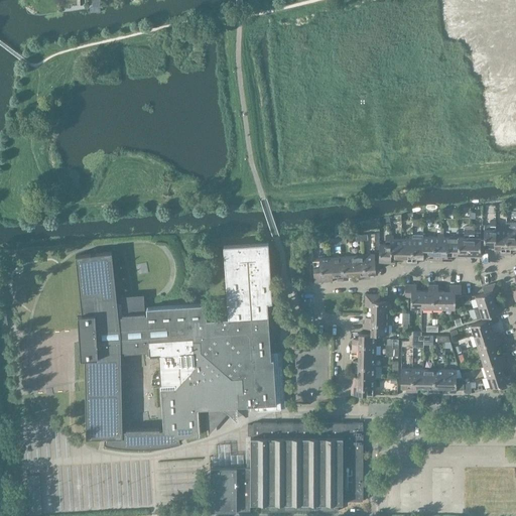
[(489,246),(495,246),(495,229),(495,221),(490,221),(490,226),(484,226),(483,248),(489,248),(489,246)]
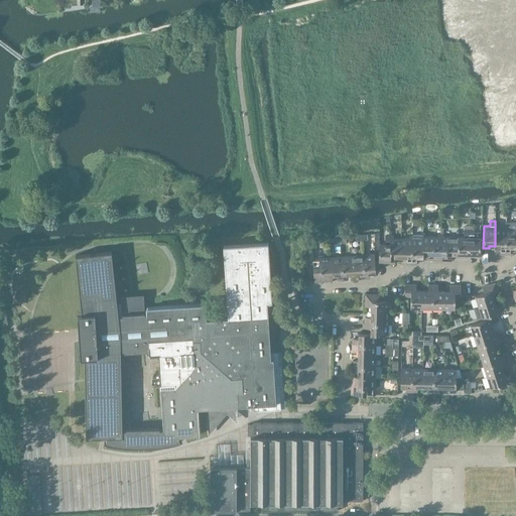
[(515,222),(506,222),(506,226),(505,254),(510,254),(510,246),(515,246),(515,222)]
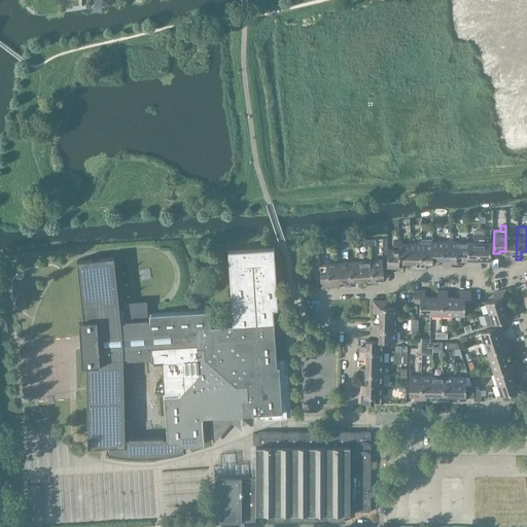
[(479,259),(479,234),(479,231),(473,231),(473,234),(473,242),(467,242),(467,259),(467,262),(472,262),(472,259),(479,259)]
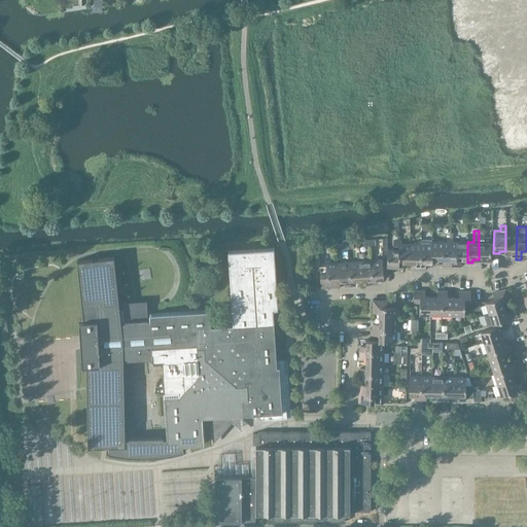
[(484,232),(479,231),(479,234),(479,259),(485,259),(485,262),(490,262),(490,242),(490,237),(484,237),(484,235),(484,232)]
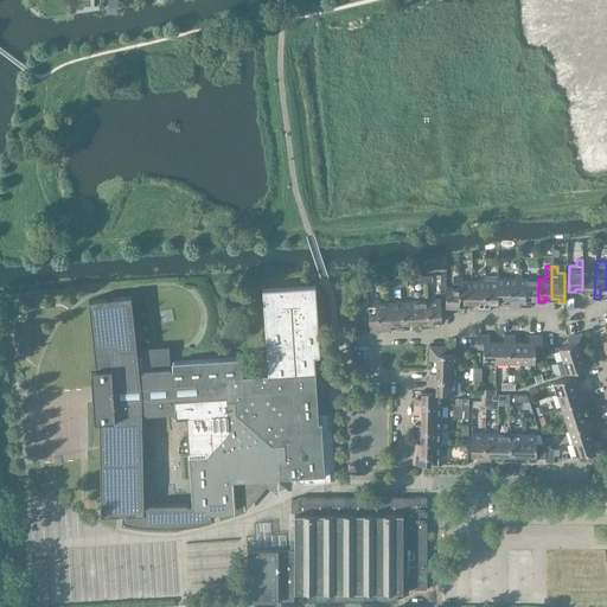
[(592,269),(582,269),(582,289),(588,289),(588,299),(594,299),(595,266),(592,266),(592,269)]
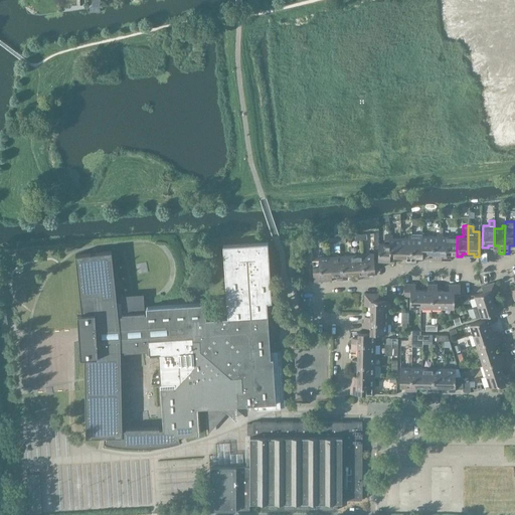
[(421,255),(422,252),(421,238),(421,235),(422,234),(411,233),(411,235),(410,264),(415,264),(415,255),(421,255)]
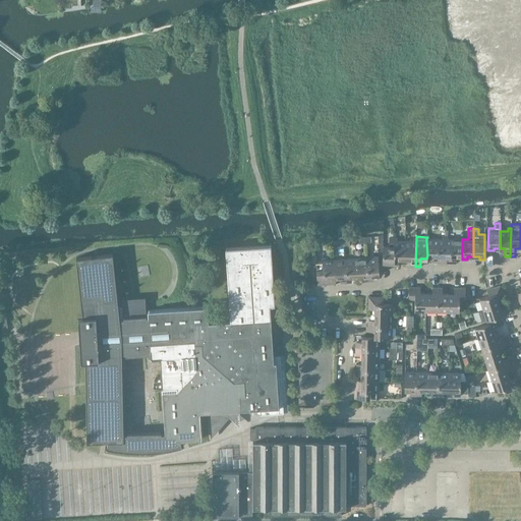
[(426,241),(427,255),(432,256),(432,262),(445,263),(445,236),(442,236),(442,239),(426,238),(426,241)]
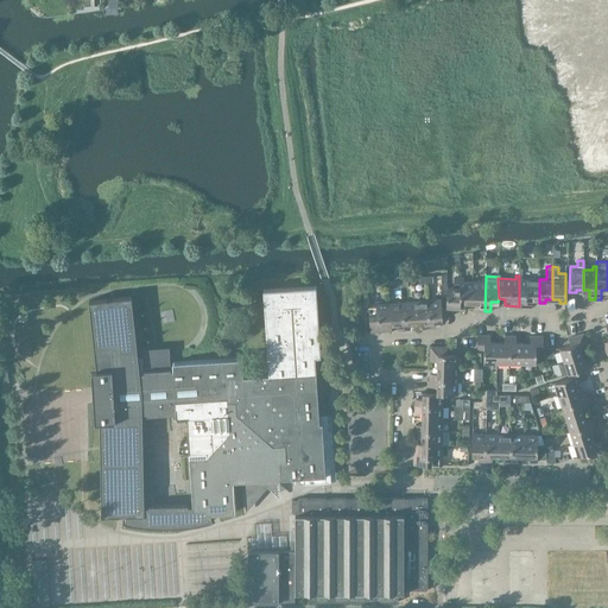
[(523,276),(519,276),(519,306),(532,306),(532,299),(539,299),(539,279),(523,279),(523,276)]
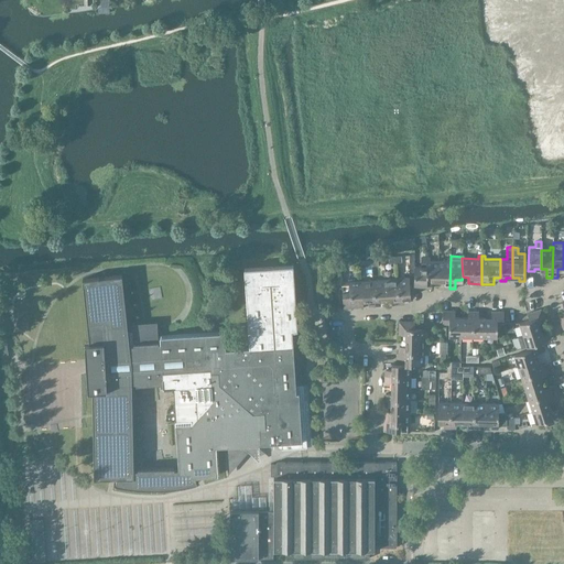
[(425,285),(426,258),(421,258),(421,266),(414,266),(414,288),(420,288),(420,284),(425,285)]
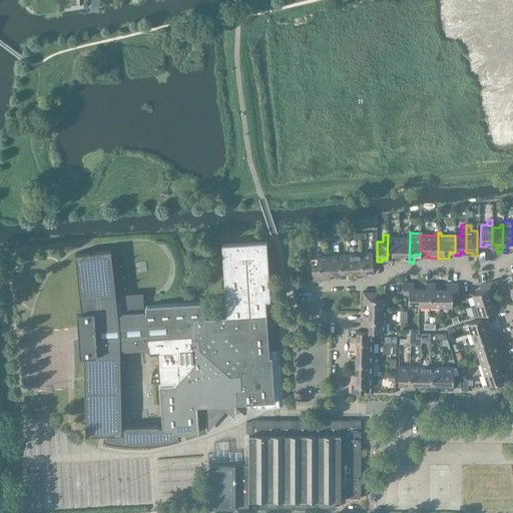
[(388,234),(387,260),(387,262),(393,262),(393,254),(399,254),(399,237),(391,236),(391,234),(388,234)]
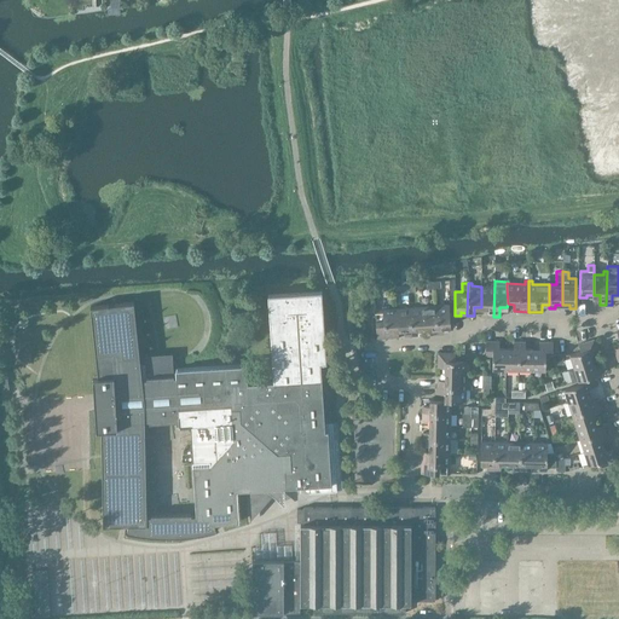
[(491,287),(481,287),(481,307),(489,307),(487,317),(493,317),(495,283),(491,283),(491,287)]
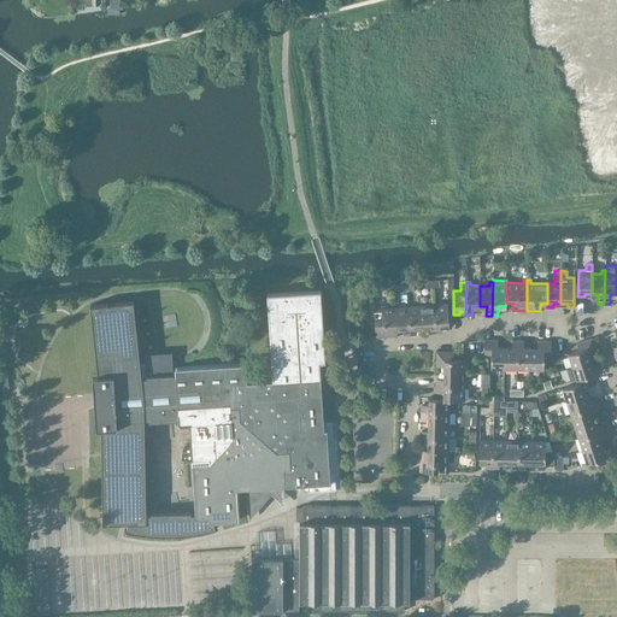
[(171,352),(145,354),(145,360),(140,362),(133,301),(90,306),(98,375),(93,376),(97,427),(101,427),(103,523),(128,523),(127,529),(124,529),(124,530),(135,532),(148,534),(163,535),(172,534),(183,534),(194,533),(207,530),(217,528),(217,527),(215,528),(213,522),(239,519),(236,489),(264,487),(265,488),(272,480),(282,479),(282,486),(304,485),(304,491),(340,488),(336,419),(323,421),(319,362),(325,362),(321,291),(266,294),(272,381),(247,382),(246,363),(175,368),(175,370),(172,370),(171,352)]
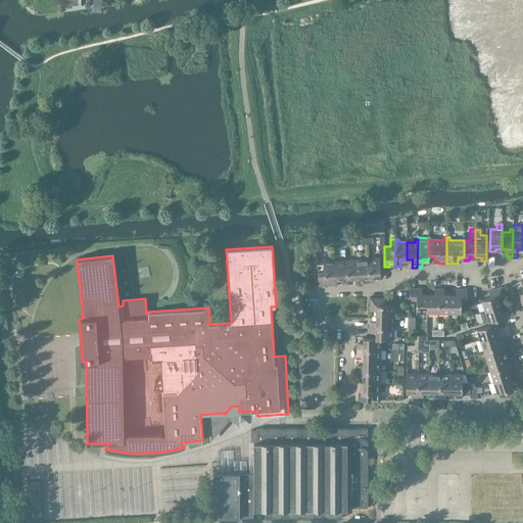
[(380,275),(379,257),(368,258),(369,282),(375,282),(374,276),(380,275)]
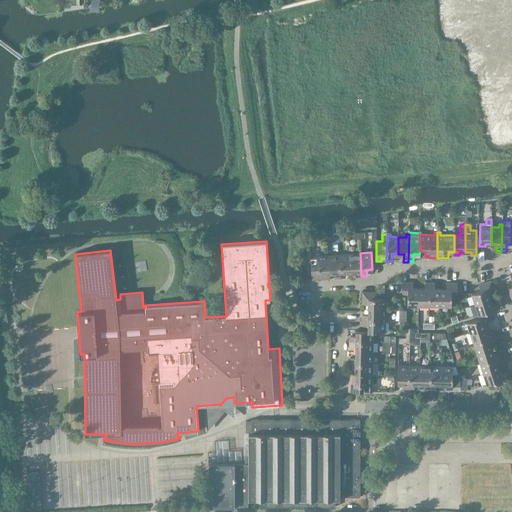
[(356,276),(361,276),(360,253),(349,254),(350,271),(356,270),(356,276)]
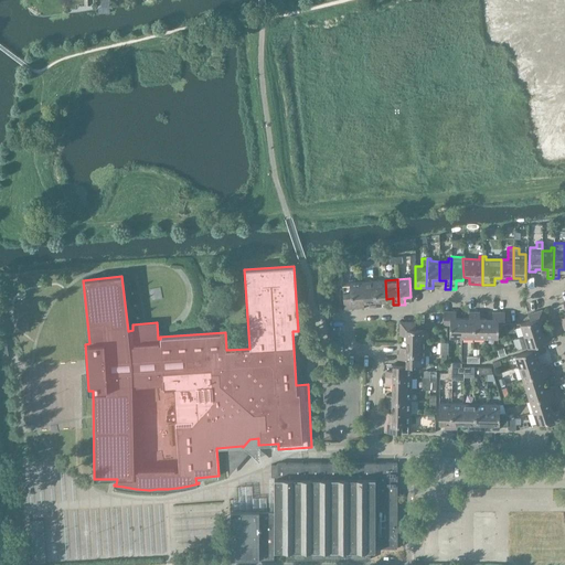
[(369,307),(375,306),(373,280),(362,281),(363,300),(369,300),(369,307)]
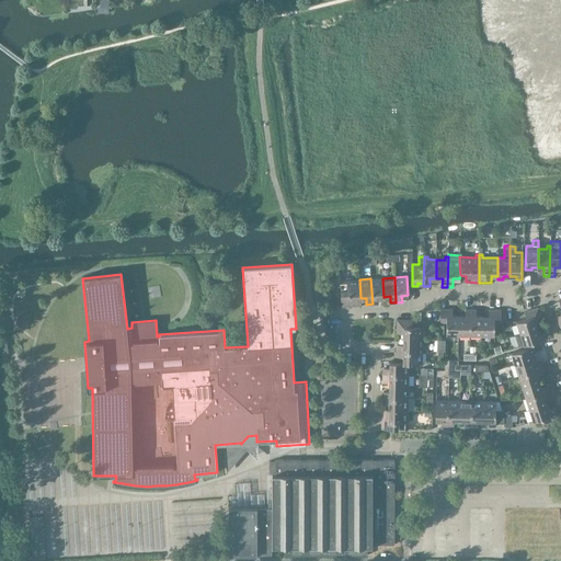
[(378,304),(378,297),(384,297),(382,278),(370,278),(373,304),(378,304)]
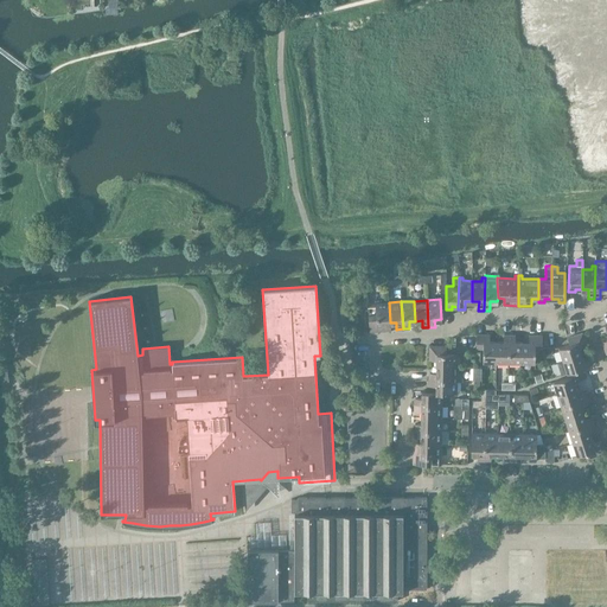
[(370,331),(390,330),(390,323),(389,302),(368,304),(370,331)]
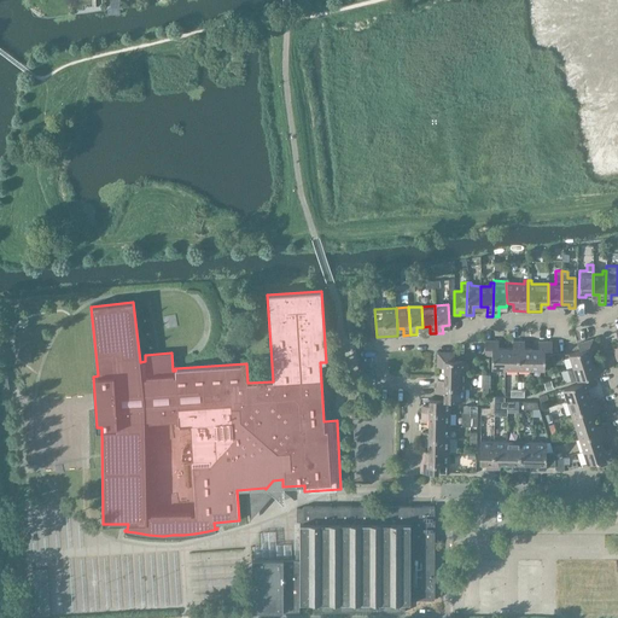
[(590,354),(596,351),(593,339),(577,344),(579,350),(569,354),(573,367),(593,361),(590,354)]
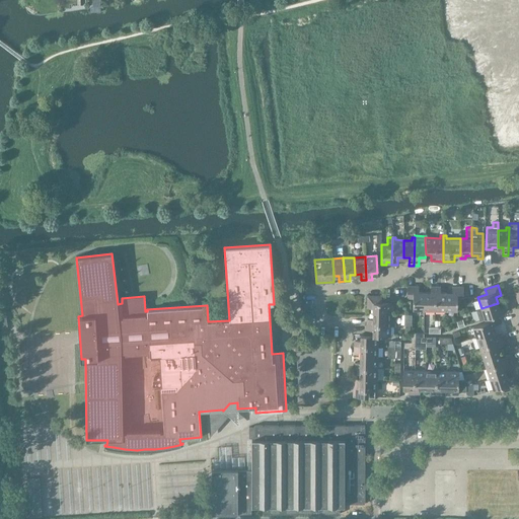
[(406,298),(413,298),(413,309),(424,309),(425,292),(419,292),(419,286),(408,286),(406,298)]
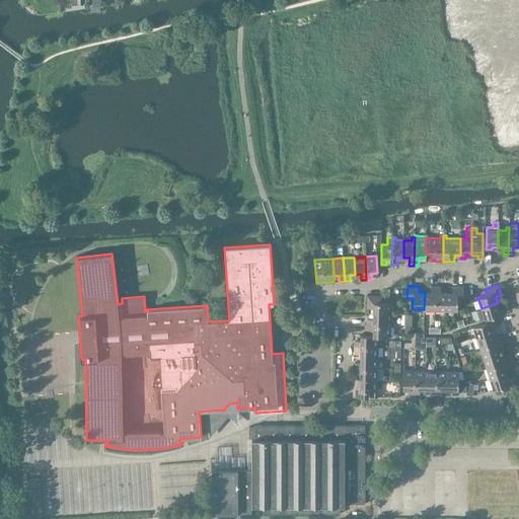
[(430,292),(425,292),(424,309),(435,309),(435,286),(430,286),(430,292)]
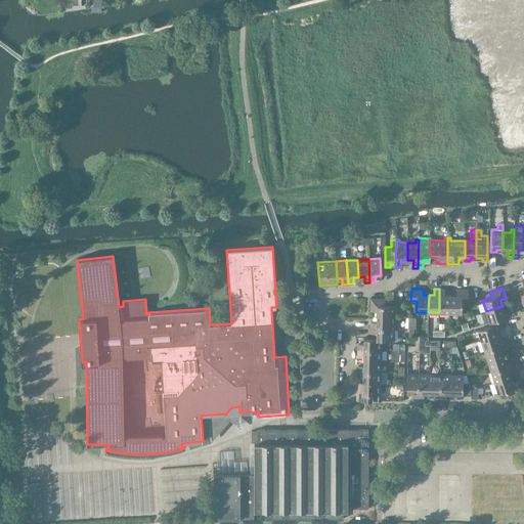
[(439,312),(450,312),(450,296),(444,295),(444,290),(439,289),(439,312)]
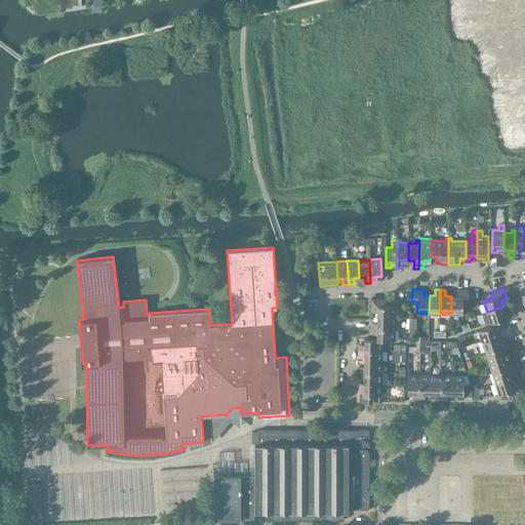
[(451,296),(451,313),(462,314),(462,296),(469,296),(469,290),(457,290),(457,296),(451,296)]
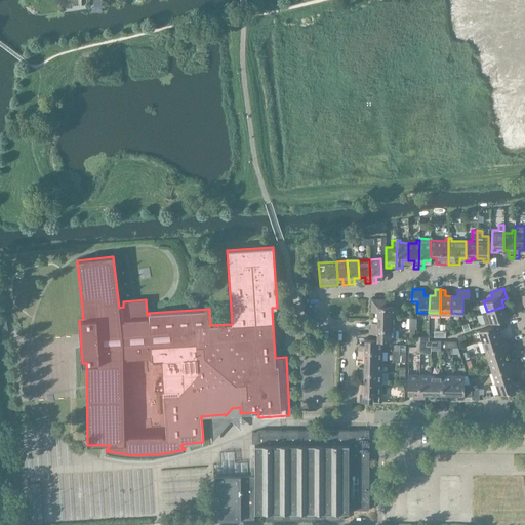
[(371,312),(377,312),(377,317),(395,317),(395,306),(386,306),(386,299),(371,299),(371,312)]
